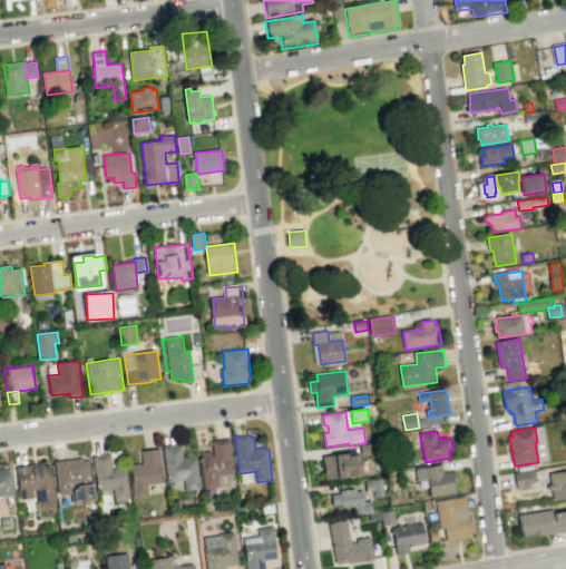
[(213,442),(214,451),(201,453),(205,489),(221,487),(220,476),(236,474),(232,439),(213,442)]
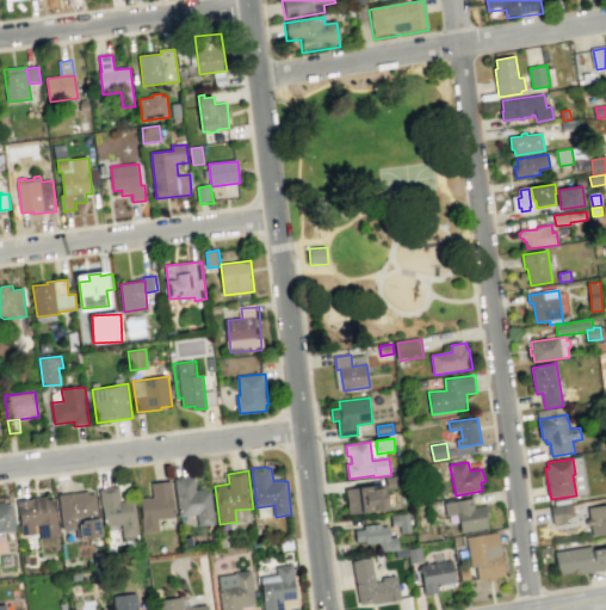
[(177,478),(196,475),(197,491),(212,490),(216,524),(199,527),(198,515),(180,517),(177,478)]
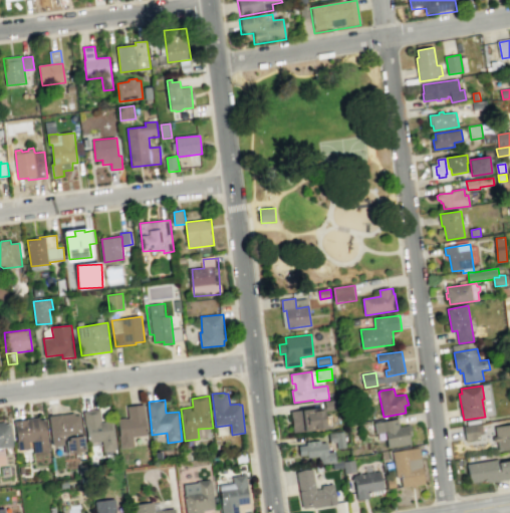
[(326,402),(335,401),(336,411),(327,412),(326,402)]
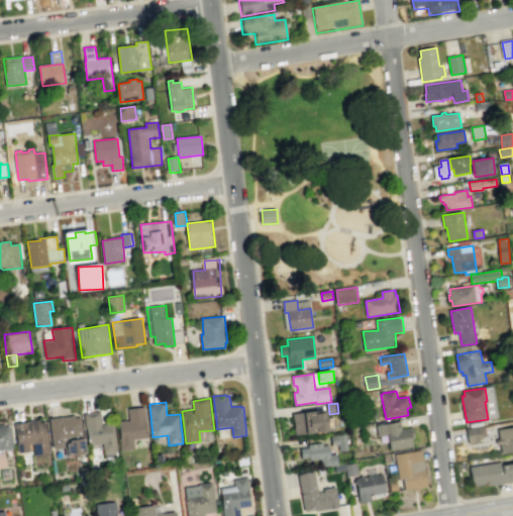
[(129,409),(131,421),(119,422),(122,451),(136,449),(135,439),(149,438),(145,407),(129,409)]
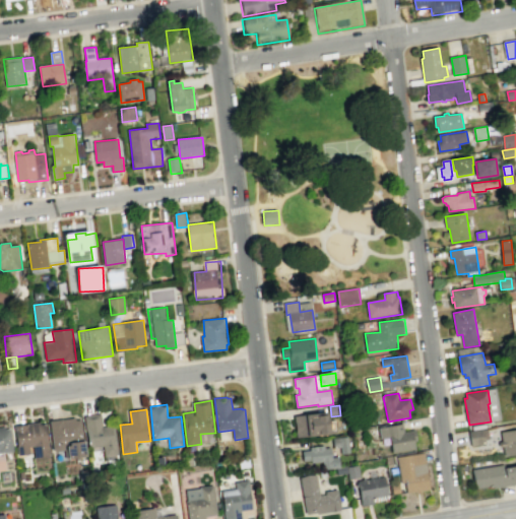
[(296,416),(327,412),(329,420),(335,420),(336,434),(298,438),(296,416)]
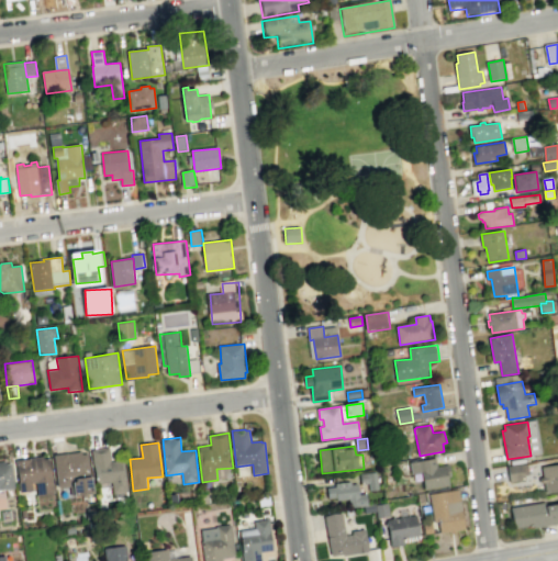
[(111,448),(112,462),(125,460),(129,491),(114,493),(113,482),(97,484),(93,450),(111,448)]
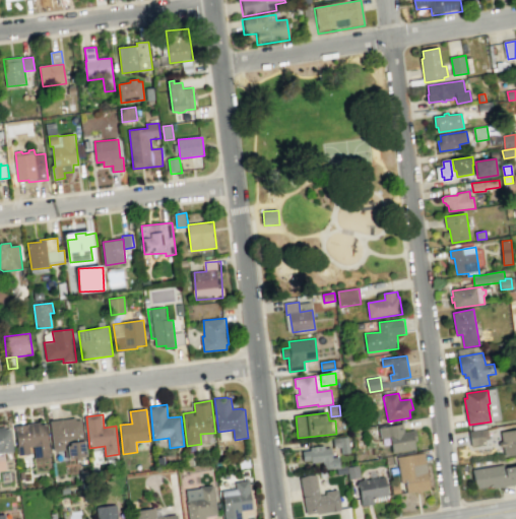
[(51,422),(55,450),(56,452),(68,450),(69,459),(87,457),(82,419),(77,420),(76,417),(51,422)]
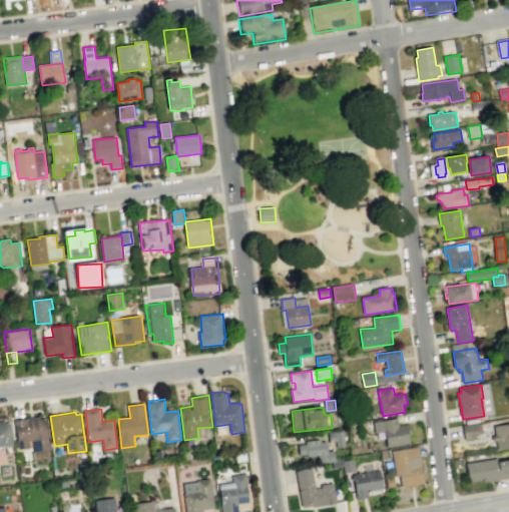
[(15,420),(41,417),(41,420),(48,419),(51,451),(35,453),(35,450),(32,448),(19,449),(15,420)]
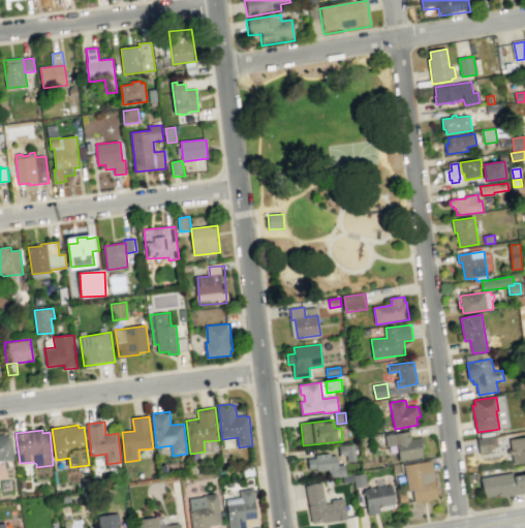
[(387,436),(389,447),(398,445),(400,461),(424,458),(423,449),(426,448),(424,437),(412,439),(411,432),(387,436)]
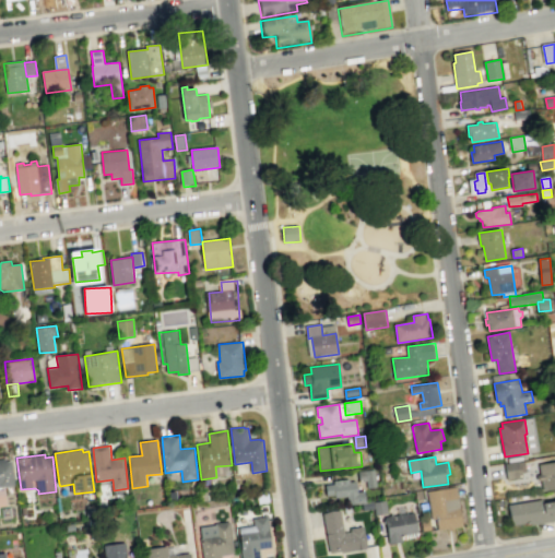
[(0,459),(0,488),(15,486),(12,461),(8,462),(7,459),(0,459)]
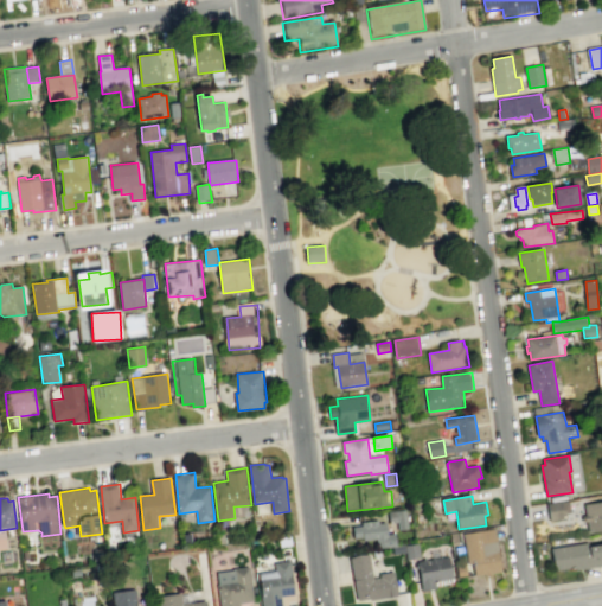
[(549,504),(551,521),(568,518),(568,514),(572,512),(570,502),(565,503),(565,502),(549,504)]
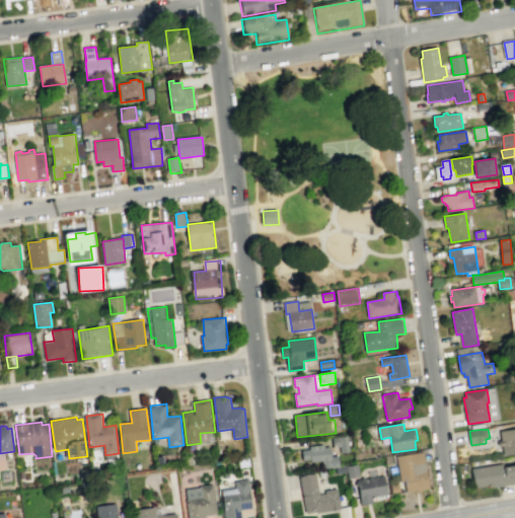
[(514,429),(501,431),(505,456),(514,454),(514,429)]
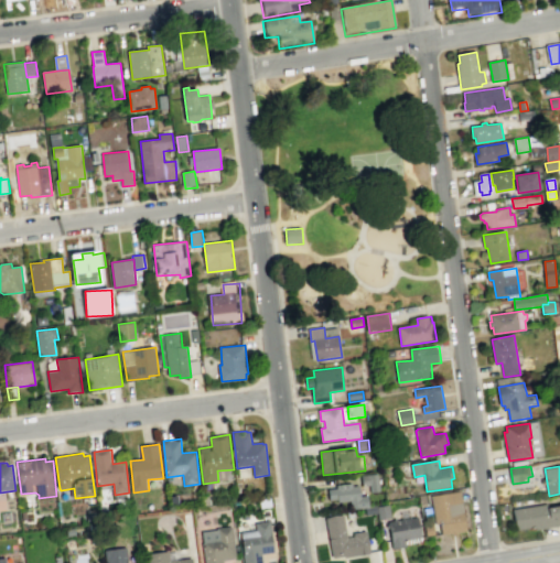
[(363,476),(364,487),(372,486),(373,494),(381,493),(378,474),(363,476)]
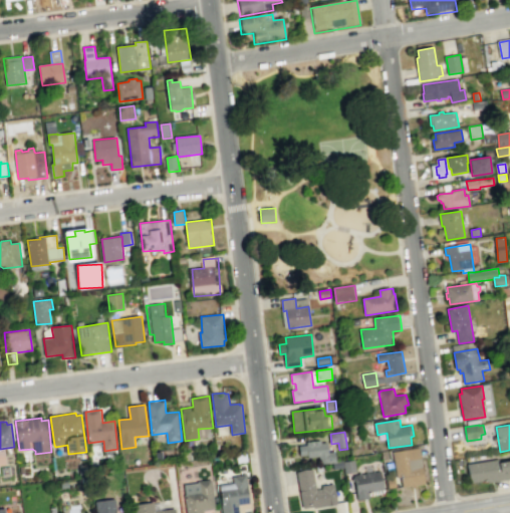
[(300,447),(308,445),(307,443),(322,441),(322,444),(328,443),(329,453),(336,452),(337,462),(321,464),(320,457),(309,458),(308,455),(301,456),(300,447)]
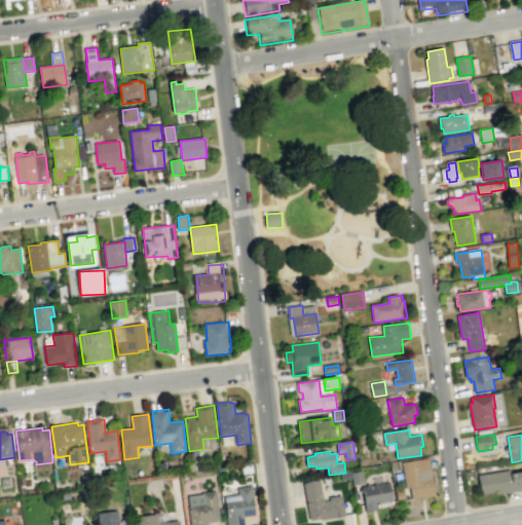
[(403,462),(407,489),(411,489),(413,499),(422,497),(422,499),(427,498),(427,496),(437,495),(431,458),(403,462)]
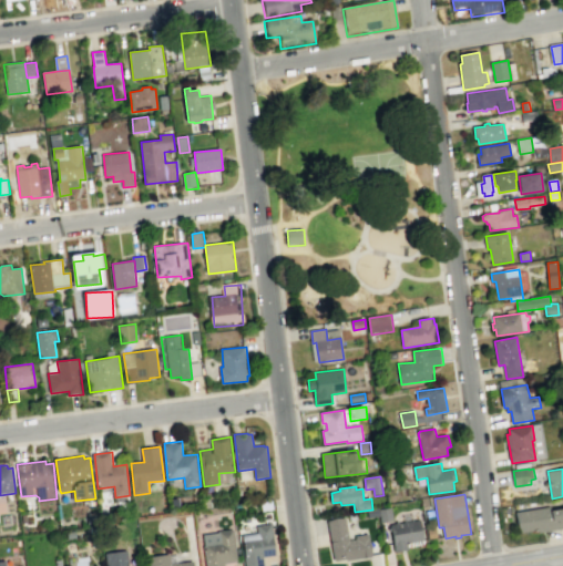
[(262,502),(274,501),(274,511),(263,512),(262,502)]
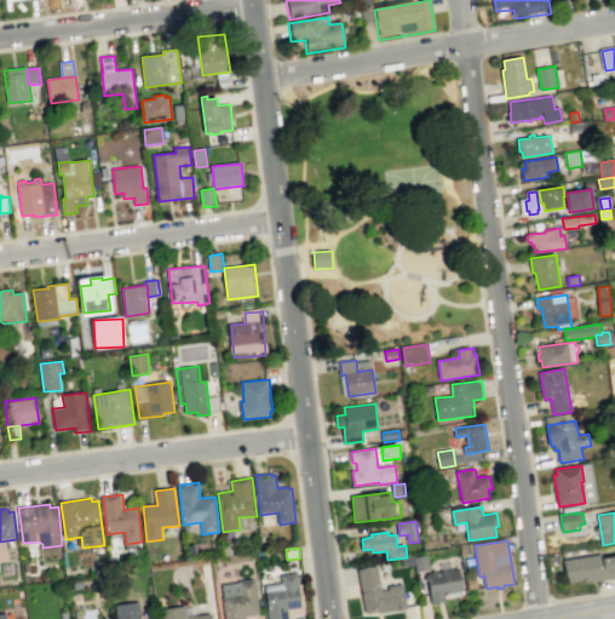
[(564,561),(569,584),(590,580),(591,584),(614,579),(614,556),(602,559),(601,554),(564,561)]
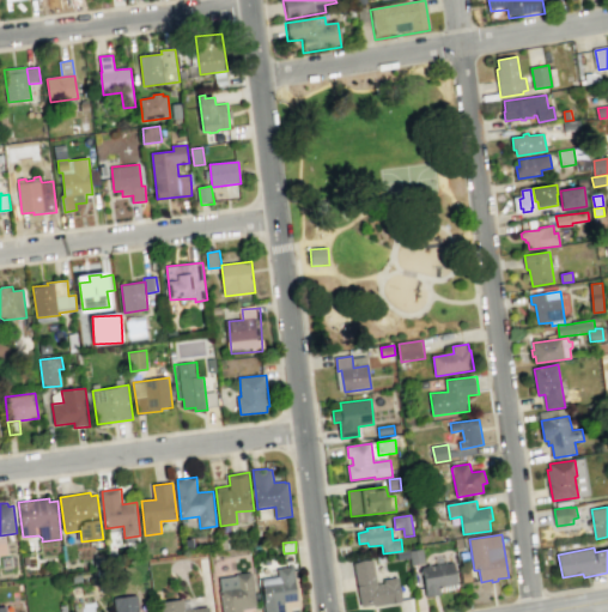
[(411,551),(413,565),(426,564),(424,549),(411,551)]
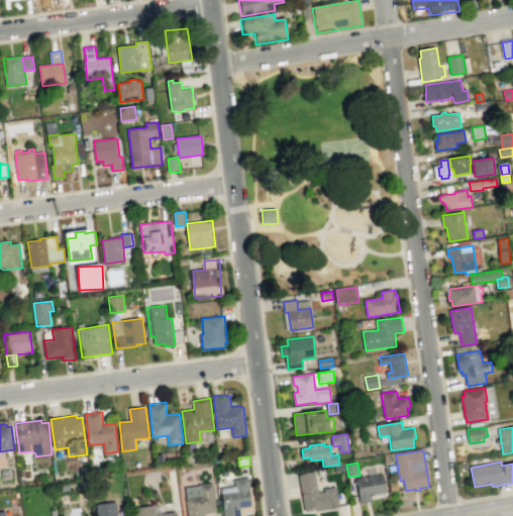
[(335,467),(345,463),(347,471),(337,473),(335,467)]
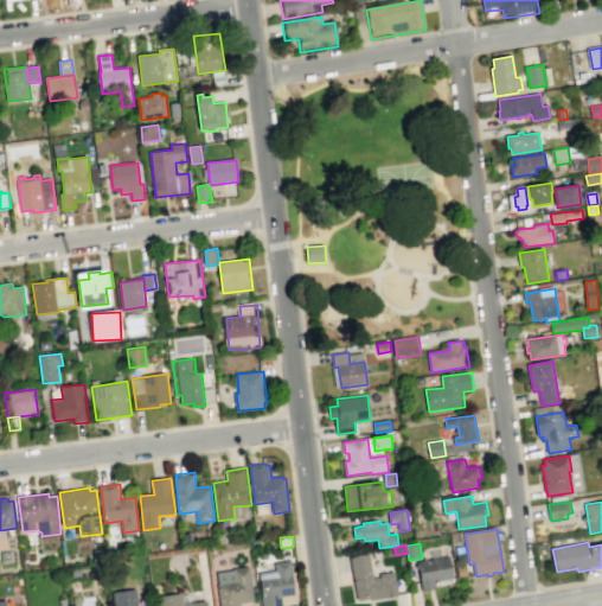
[(352,559),(370,555),(375,579),(382,578),(380,574),(395,573),(399,595),(372,601),(371,599),(359,601),(352,559)]
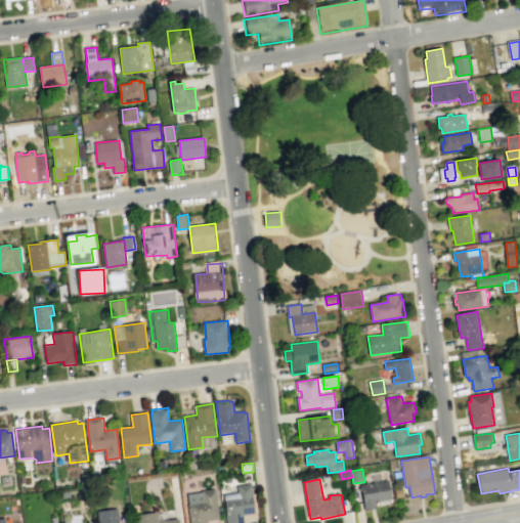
[(361,485),(366,511),(378,509),(377,502),(392,498),(389,480),(361,485)]
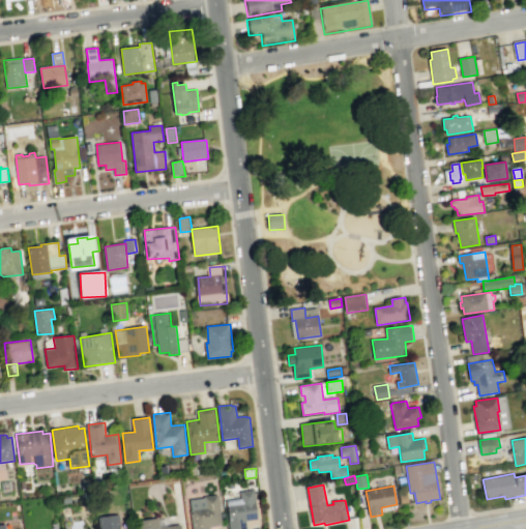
[(241,493),(242,499),(227,501),(230,528),(247,528),(246,521),(259,520),(255,490),(241,493)]
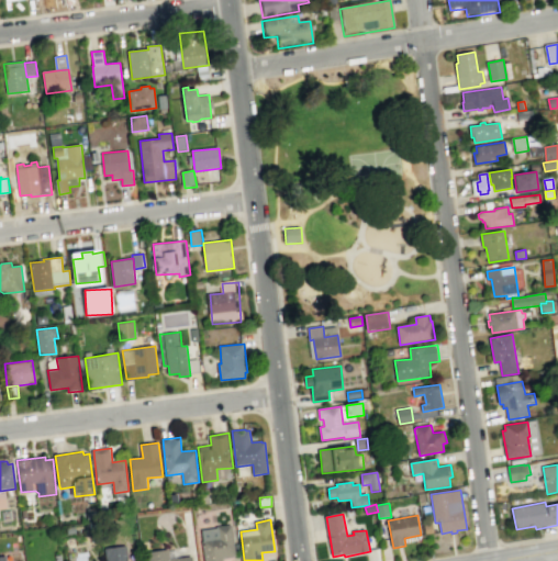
[(425,525),(426,535),(435,533),(433,524),(425,525)]
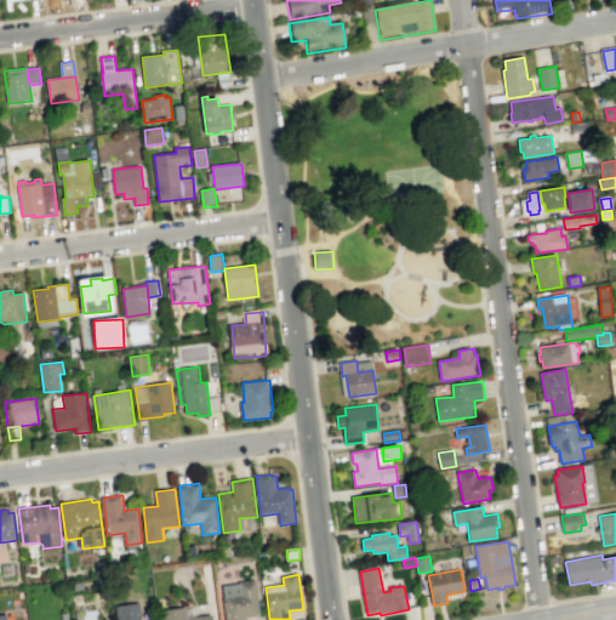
[(224,598),(223,586),(240,584),(240,582),(257,580),(262,616),(246,618),(246,619),(226,619),(223,598),(224,598)]
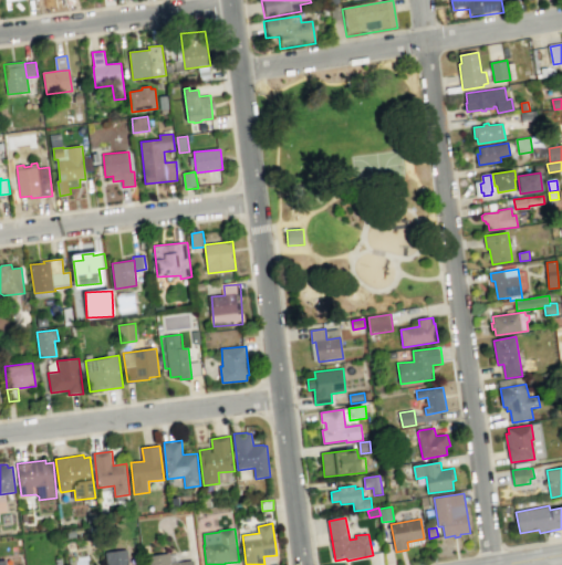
[(68,532),(76,530),(77,536),(69,539),(68,532)]
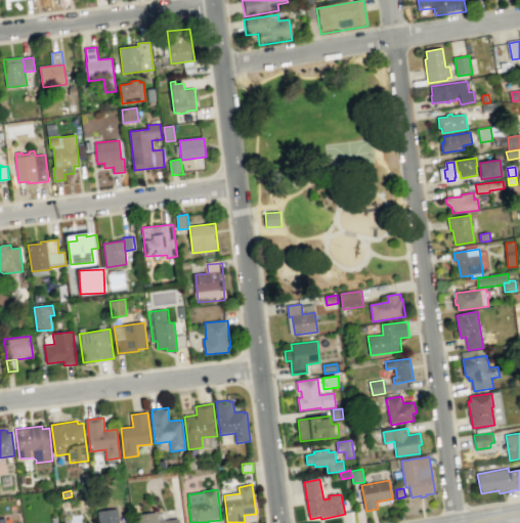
[(98,512),(99,522),(120,522),(119,509),(98,512)]
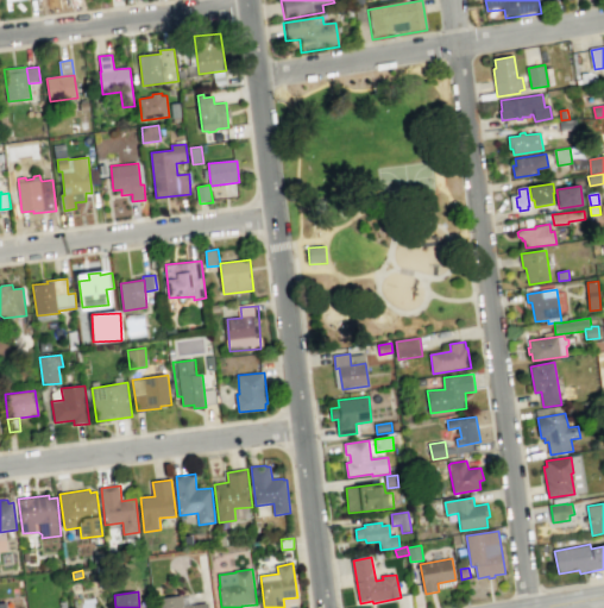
[(161,607),(159,599),(183,595),(184,606),(208,603),(208,607),(161,607)]
